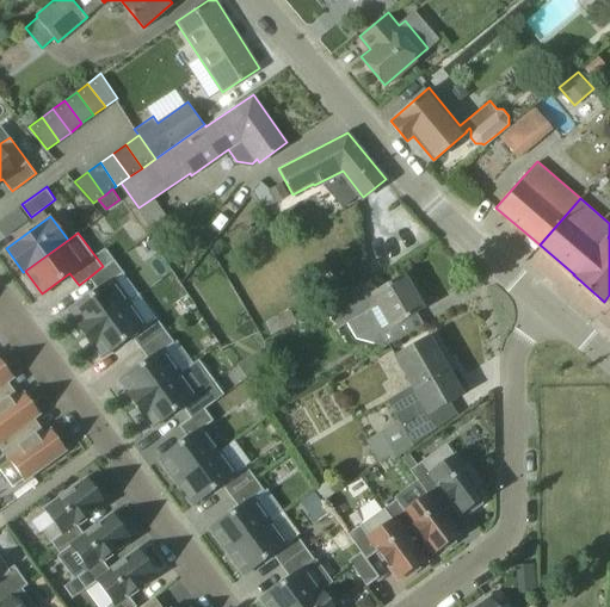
[(115,258),(103,266),(90,277),(98,287),(71,309),(78,320),(76,321),(85,333),(128,302),(112,279),(123,271),(115,258)]
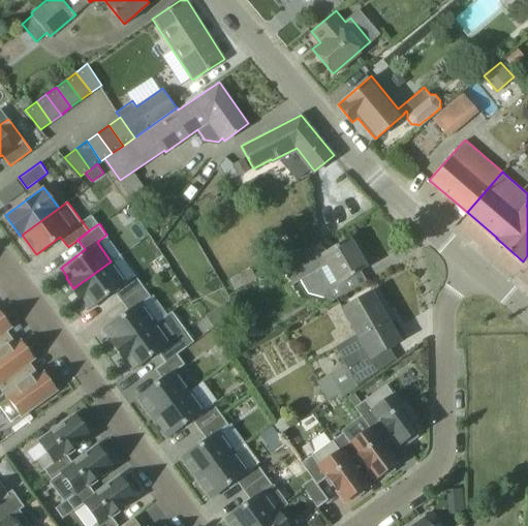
[(328,287),(334,299),(367,279),(361,269),(368,265),(359,250),(355,251),(348,239),(351,238),(351,237),(325,251),(321,244),(319,240),(280,264),(292,283),(311,272),(320,287),(325,288),(328,287)]
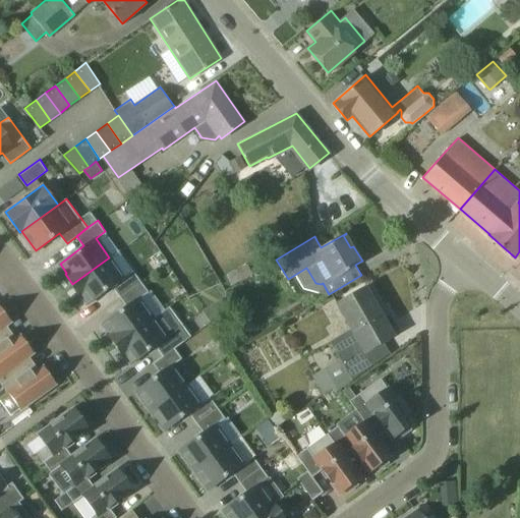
[(113,285),(120,295),(140,280),(133,270),(123,277),(109,257),(72,284),(79,294),(81,293),(89,302),(113,285)]
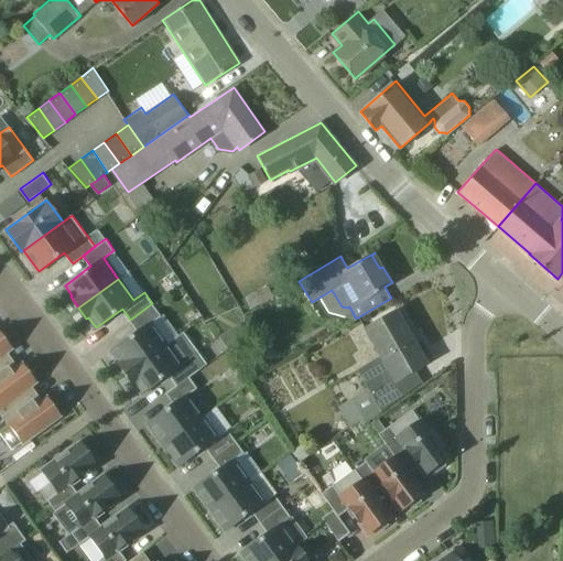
[(117,362),(125,373),(165,343),(150,322),(161,314),(152,303),(130,320),(138,331),(111,349),(119,360),(117,362)]
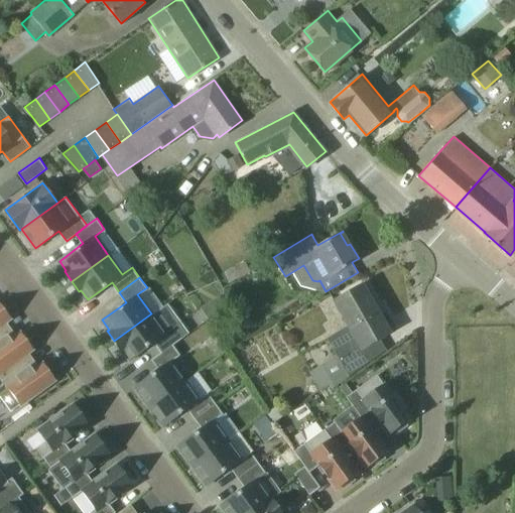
[(324,371),(313,377),(320,388),(329,382),(332,387),(387,348),(380,338),(391,332),(363,282),(334,299),(350,326),(329,339),(341,360),(323,370),(324,371)]
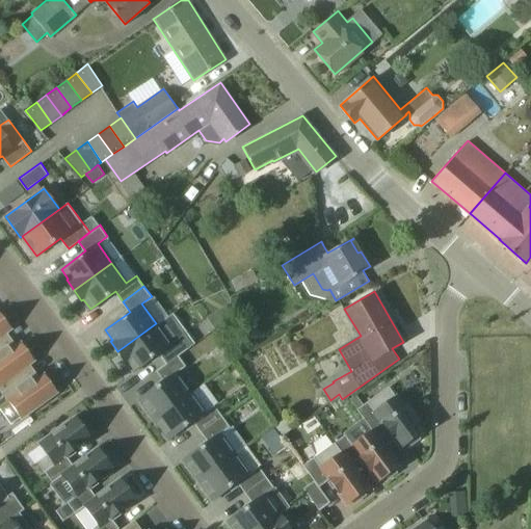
[(0,333),(4,331),(4,332),(10,326),(0,311),(0,333)]
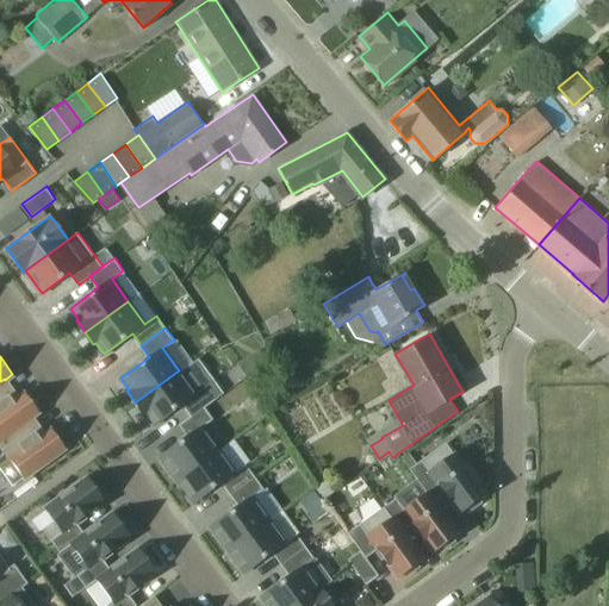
[(182,404),(191,414),(204,406),(216,398),(207,386),(196,394),(179,370),(135,403),(144,414),(147,413),(154,424),(182,404)]
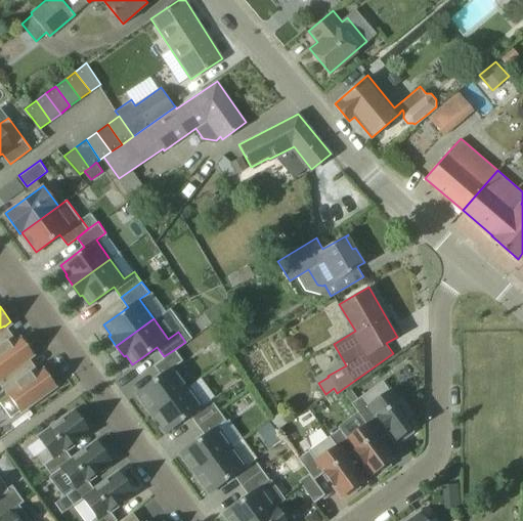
[(0,376),(27,357),(34,353),(22,337),(15,341),(4,327),(4,326),(0,328),(0,376)]
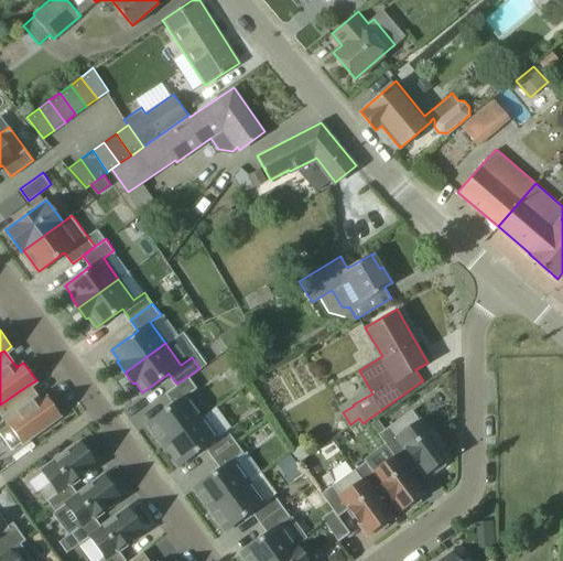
[(197,387),(188,376),(176,384),(166,391),(174,402),(148,422),(163,443),(202,416),(186,395),(197,387)]
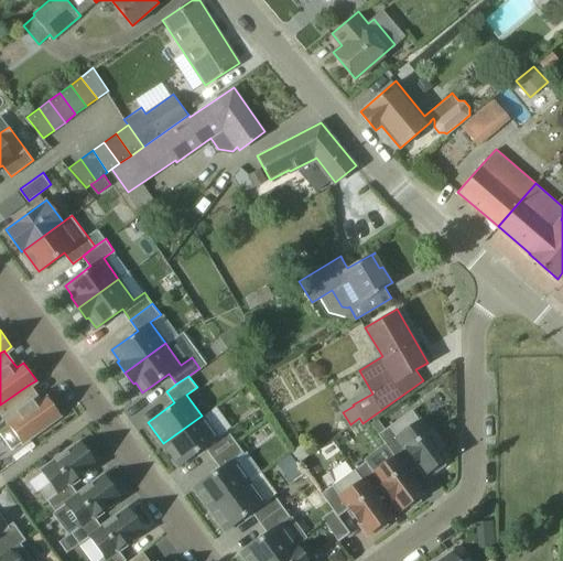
[(0,431),(10,424),(22,441),(61,413),(47,396),(41,401),(29,385),(0,405),(0,431)]
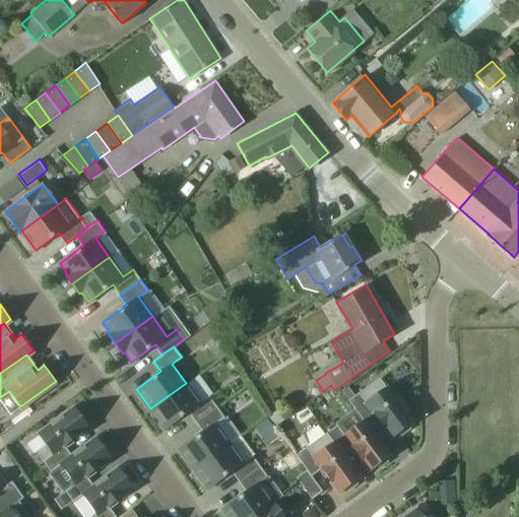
[(349,398),(364,419),(365,418),(365,419),(375,412),(392,436),(396,433),(398,436),(410,428),(408,425),(412,422),(404,410),(407,408),(398,396),(396,398),(380,376),(349,398)]
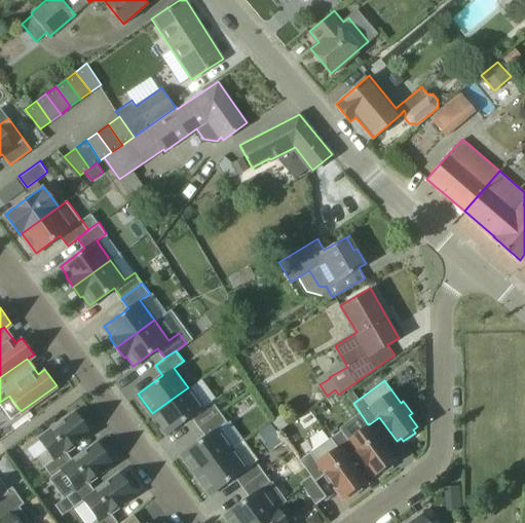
[(191,415),(198,425),(220,410),(212,400),(202,407),(188,387),(152,413),(166,434),(191,415)]
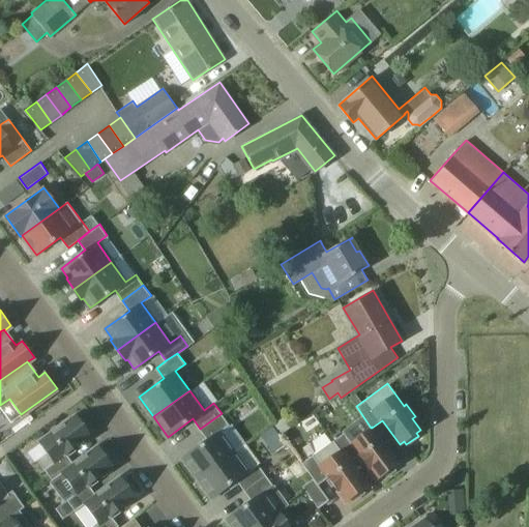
[(183,457),(198,477),(233,451),(219,431),(229,423),(222,413),(200,429),(207,439),(183,457)]
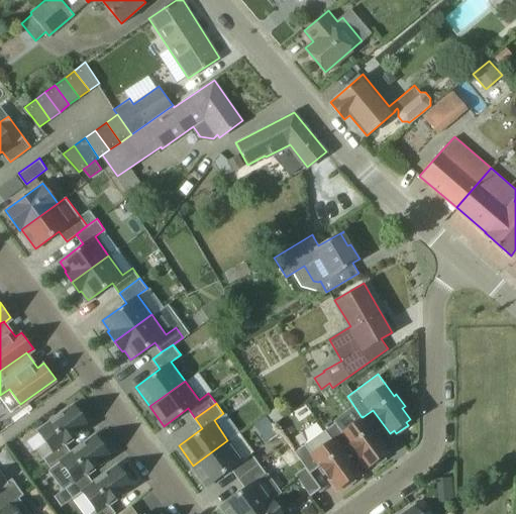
[(36,447),(50,468),(61,460),(72,452),(72,451),(65,441),(88,424),(85,420),(88,418),(80,407),(77,409),(74,404),(38,429),(46,440),(36,447)]
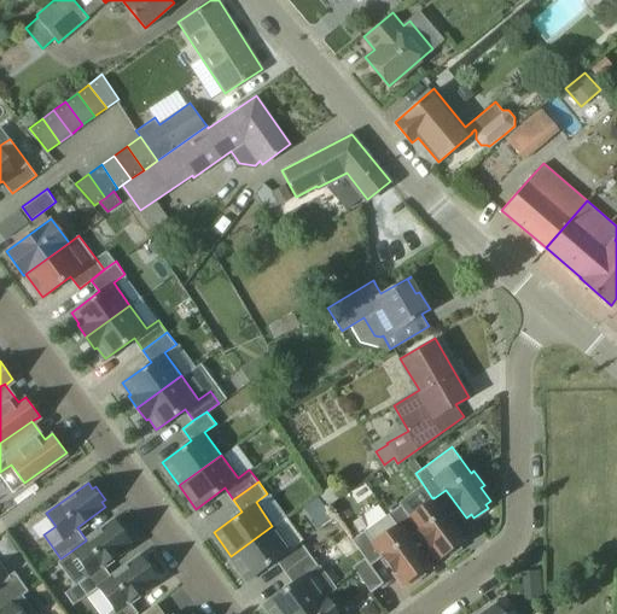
[(304,504),(320,526),(333,516),(319,495),(304,504)]
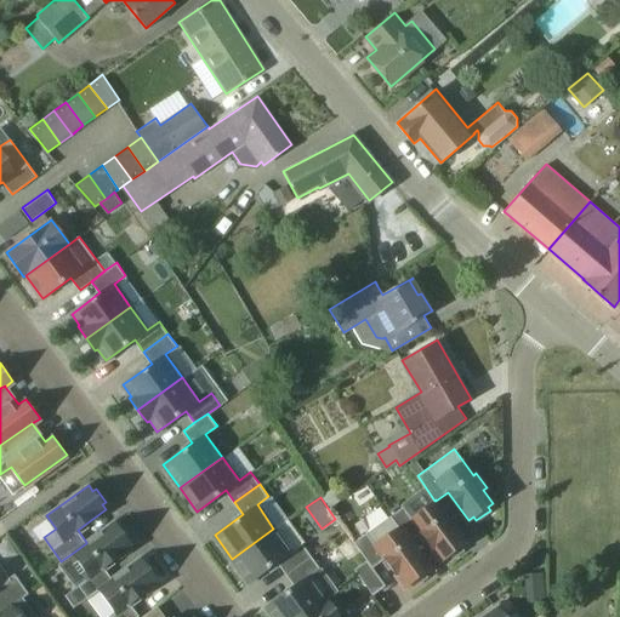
[(466,542),(436,501),(436,500),(434,501),(411,518),(403,506),(391,514),(409,540),(421,531),(442,560),(447,555),(449,559),(464,549),(461,546),(466,542)]
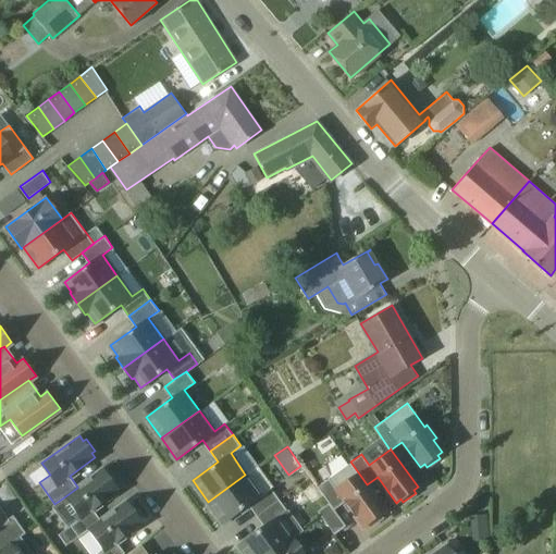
[(385,511),(367,484),(350,462),(318,485),(329,502),(334,508),(345,501),(363,526),(368,522),(370,526),(383,517),(381,514),(385,511)]
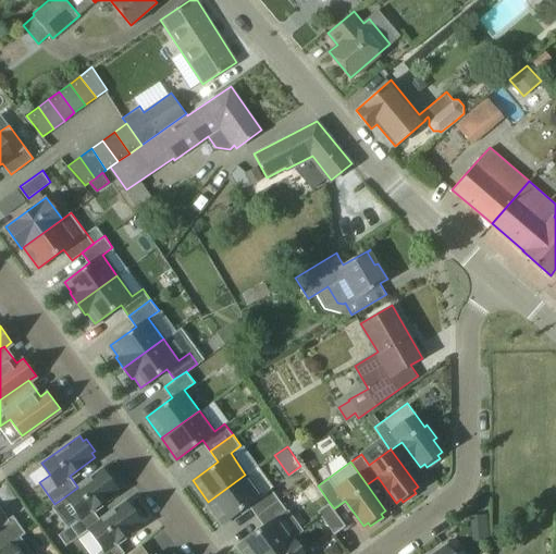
[(103,468),(77,487),(77,488),(65,496),(81,517),(71,525),(78,536),(89,528),(101,519),(100,519),(93,508),(119,490),(115,485),(119,483),(110,470),(107,472),(103,468)]
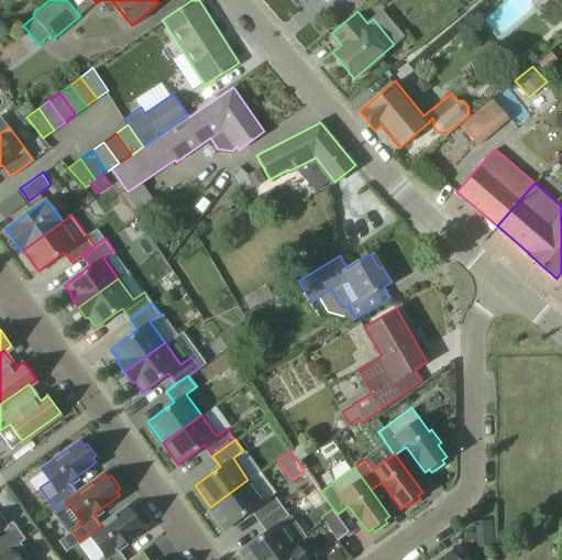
[(260,520),(282,504),(274,493),(263,501),(248,480),(210,507),(226,528),(252,509),(260,520)]
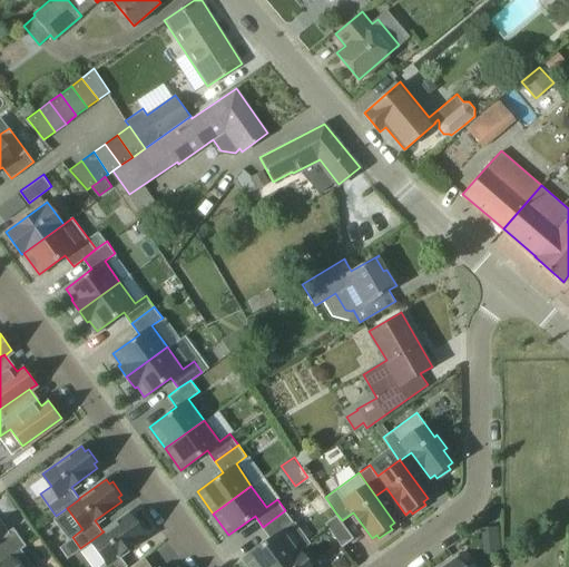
[(244,557),(251,566),(274,566),(298,549),(283,529),(294,521),(285,510),(263,527),(271,538),(244,557)]
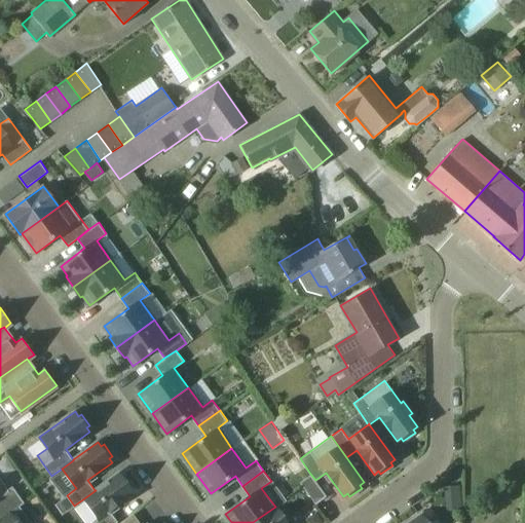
[(96,490),(84,498),(99,519),(91,522),(114,522),(117,521),(110,511),(135,493),(132,488),(134,486),(125,475),(122,477),(119,473),(95,490),(96,490)]
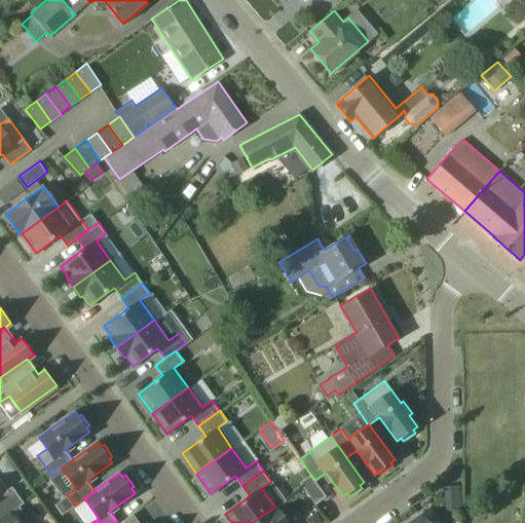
[(326,495),(315,480),(310,474),(300,481),(315,502),(326,495)]
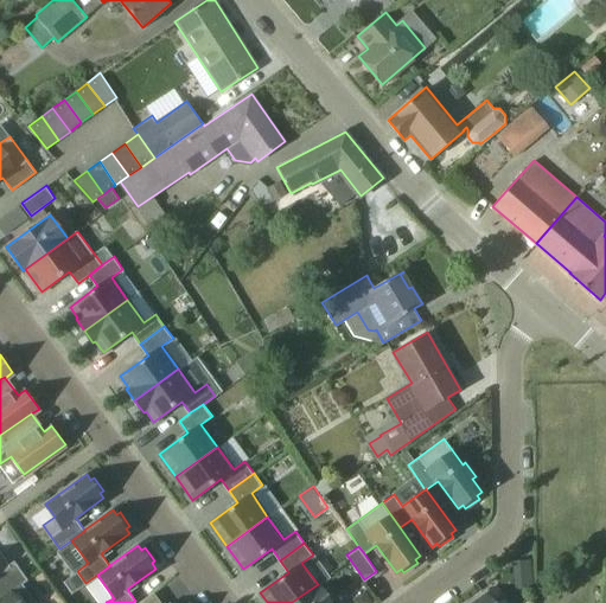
[(0,597),(11,590),(12,590),(27,578),(14,560),(10,564),(0,551),(0,597)]
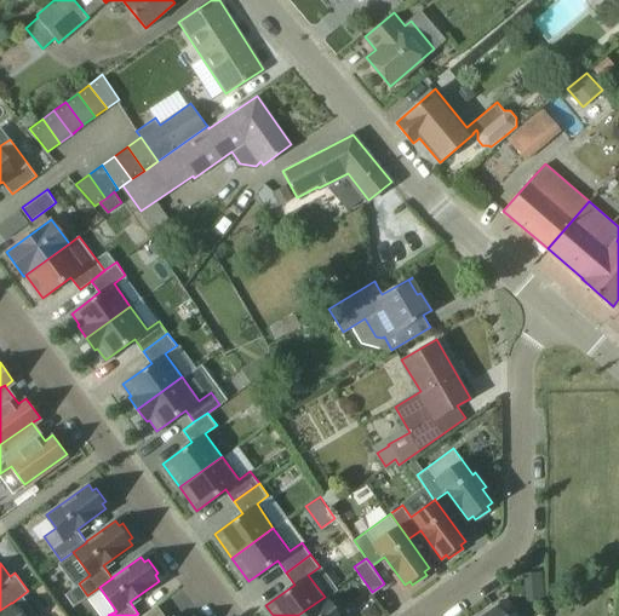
[(340,615),(326,596),(325,597),(298,615),(340,615)]
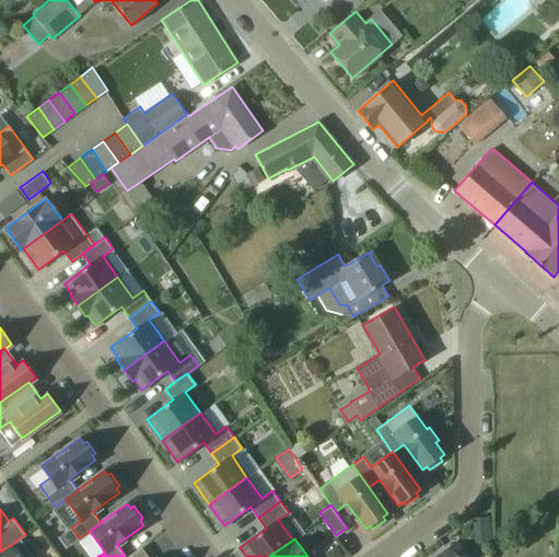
[(0,556),(19,556),(11,545),(10,545),(0,552),(0,556)]
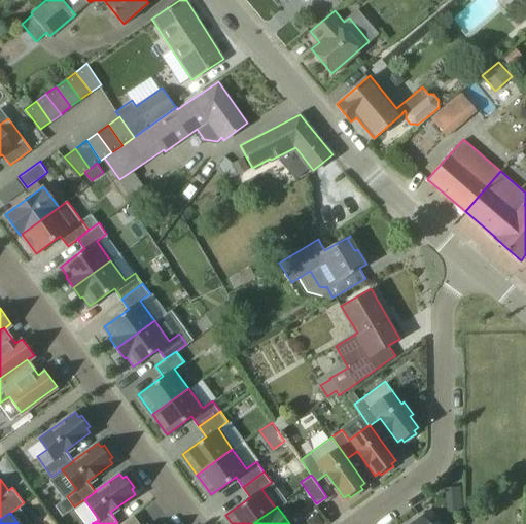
[(429,523),(422,514),(407,523),(429,523)]
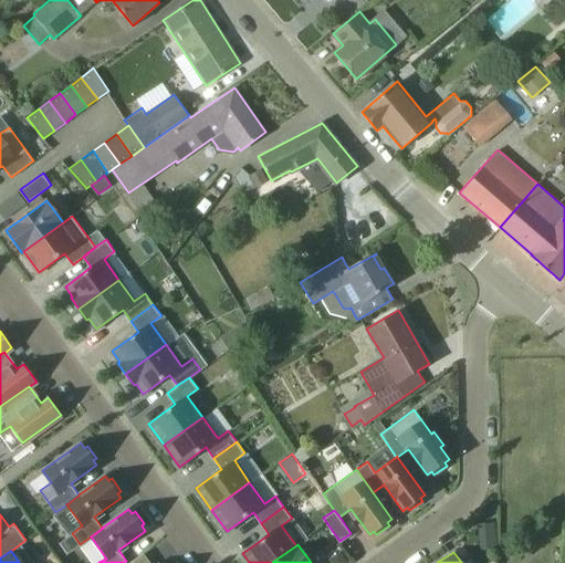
[(147,562),(142,553),(131,562),(147,562)]
